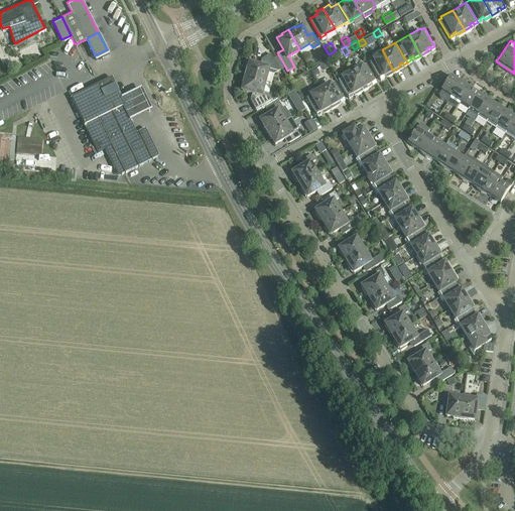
[(387,75),(393,71),(382,49),(371,56),(371,57),(369,59),(378,76),(379,76),(380,78),(383,76),(382,74),(385,72),(387,75)]
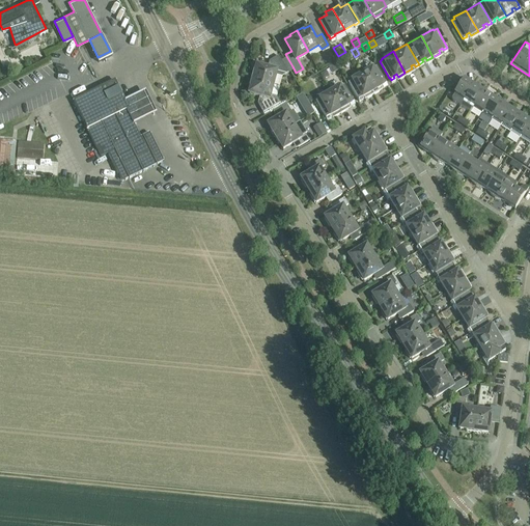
[(253,68),(251,76),(265,79),(272,81),(278,83),(281,73),(287,70),(293,66),(285,54),(280,57),(278,52),(269,57),(271,61),(269,65),(267,64),(256,62),(254,68),(253,68)]
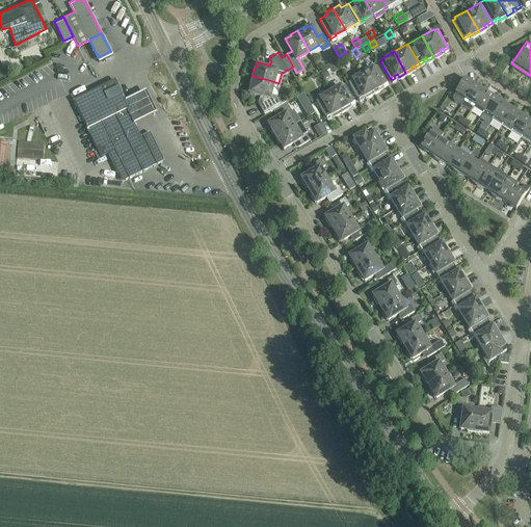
[(362,70),(374,91),(380,87),(378,84),(381,83),(382,85),(387,83),(386,80),(387,80),(376,63),(373,64),(372,63),(362,70)]
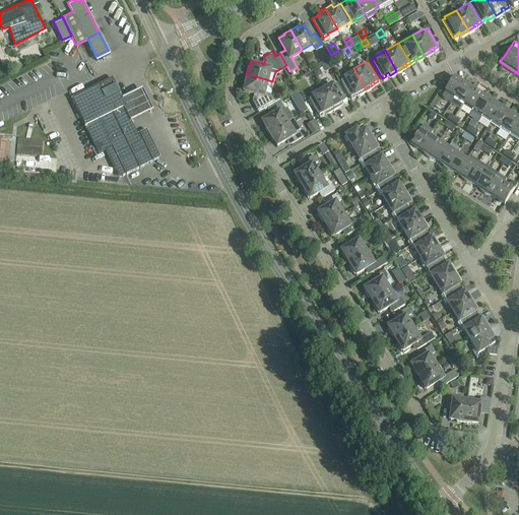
[(318,65),(312,68),(316,74),(321,71),(318,65)]
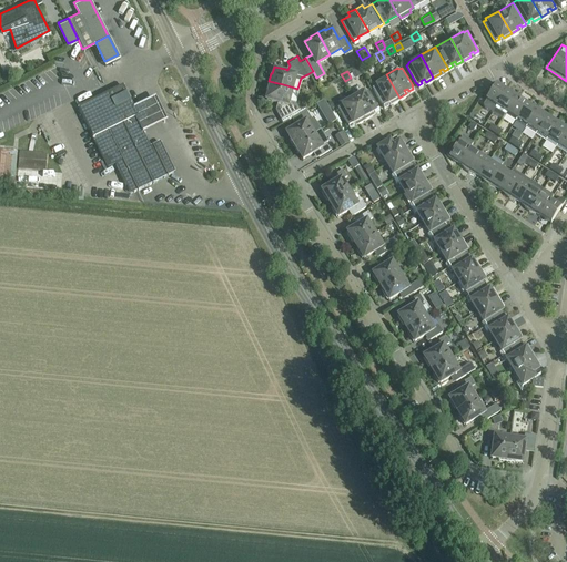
[(392,102),(400,98),(386,74),(374,81),(374,82),(371,84),(382,103),(383,105),(387,103),(386,101),(390,99),(392,102)]
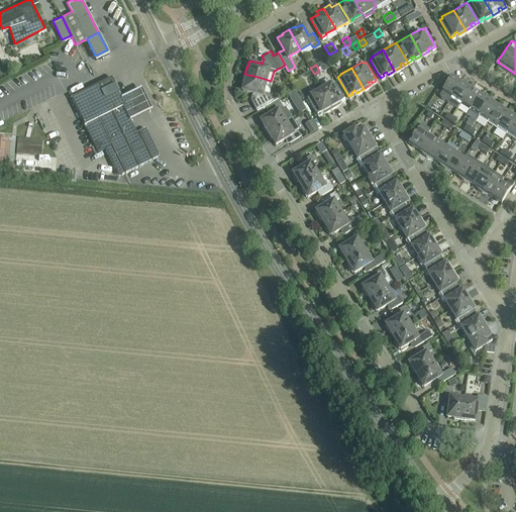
[(269,91),(271,81),(244,74),(242,81),(243,81),(241,88),(254,91),(253,95),(249,97),(255,106),(272,97),(269,91)]
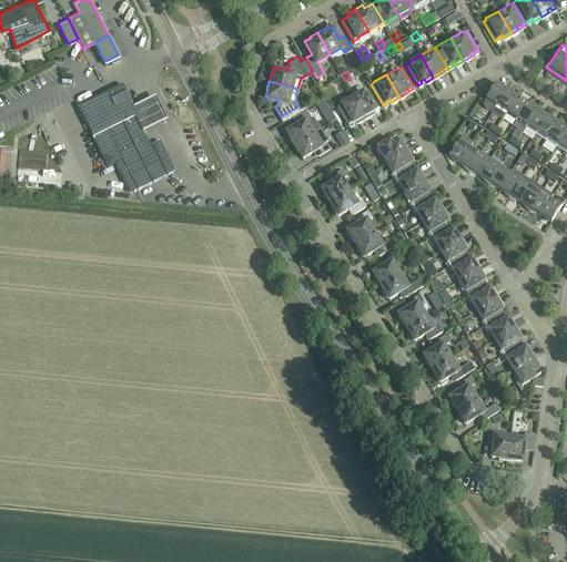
[(485,96),(484,99),(483,101),(483,102),(484,104),(492,109),(494,105),(505,89),(505,88),(494,81),(490,81),(489,82),(488,84),(489,87),(490,88),(485,96)]
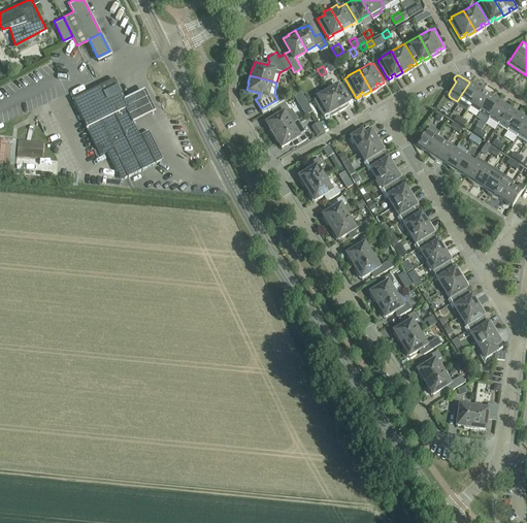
[(120,177),(142,166),(162,157),(147,128),(139,133),(132,119),(126,105),(128,104),(124,96),(114,76),(71,97),(99,153),(105,150),(120,177)]
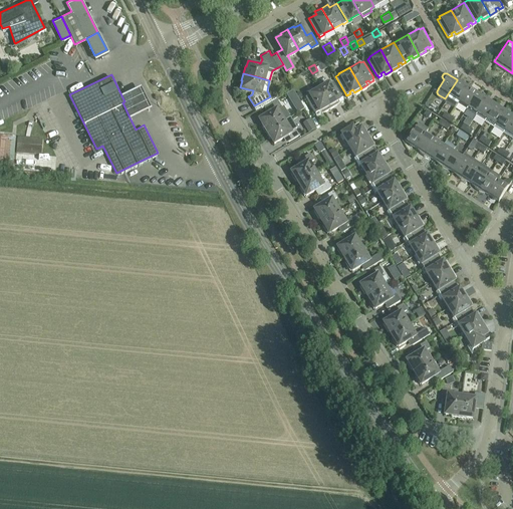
[(317,85),(329,105),(336,102),(334,99),(337,98),(338,100),(342,97),(341,95),(332,78),(329,80),(328,79),(317,85)]
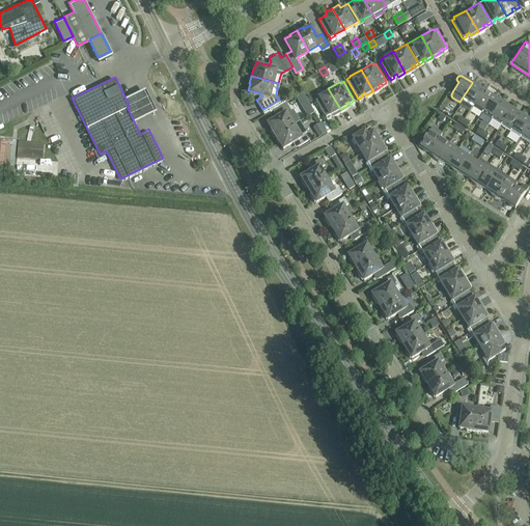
[(472,83),(462,99),(459,102),(469,108),(471,104),(471,105),(472,104),(481,88),(472,82),(472,83)]
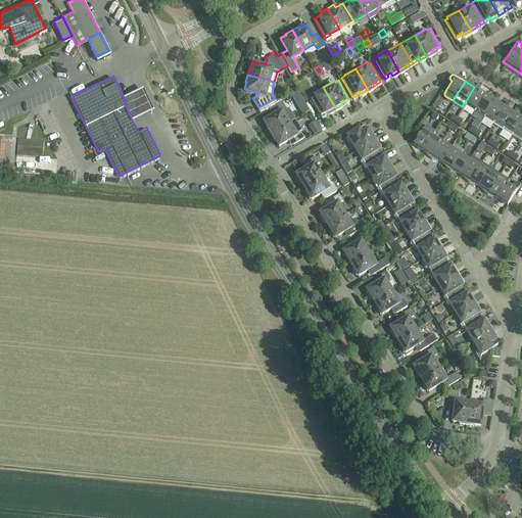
[(143,85),(123,95),(127,103),(125,104),(131,118),(153,107),(143,85)]
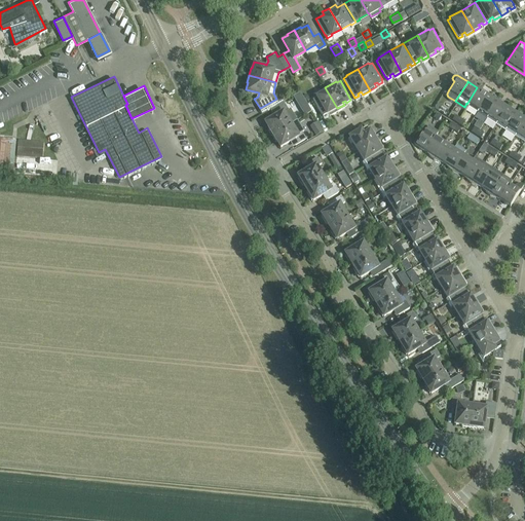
[(330,112),(337,108),(325,87),(313,94),(314,95),(311,97),(322,114),(323,116),(327,114),(326,111),(329,110),(330,112)]
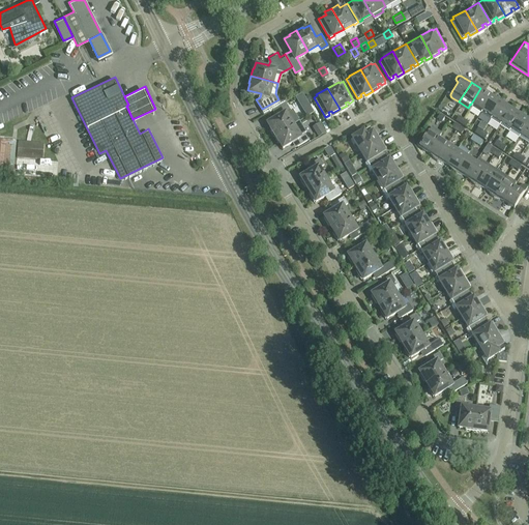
[(471,104),(470,105),(479,110),(490,94),(480,88),(471,104)]
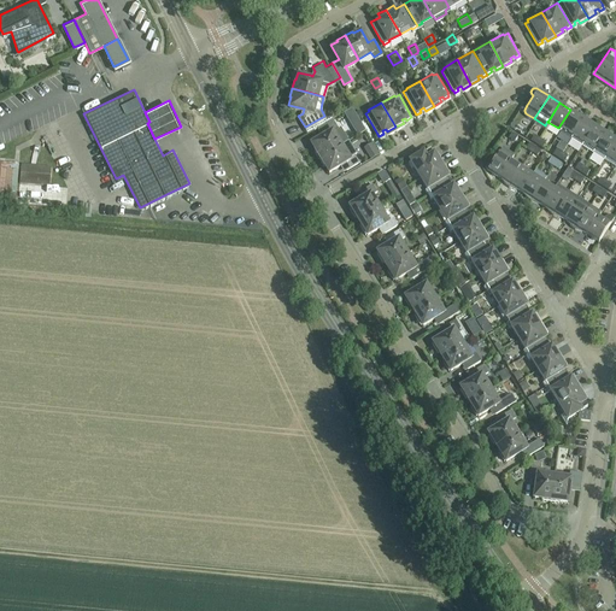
[(570,110),(558,128),(569,135),(582,117),(570,110)]
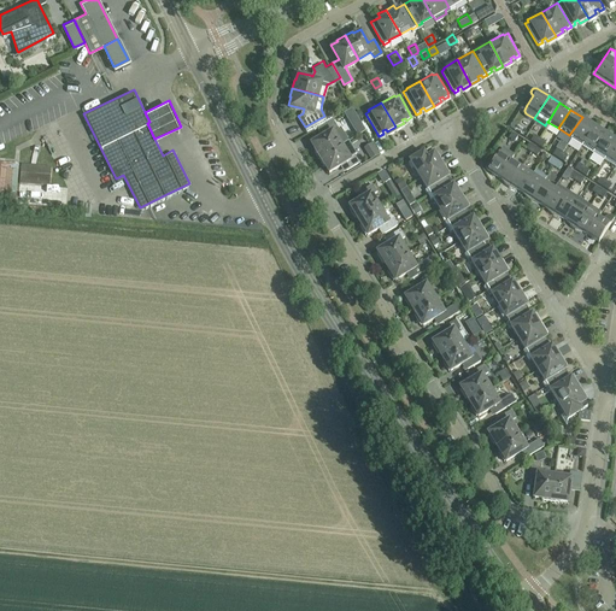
[(321,134),(310,140),(315,147),(314,148),(318,156),(341,141),(347,137),(339,124),(336,125),(333,118),(332,116),(316,124),(321,134)]
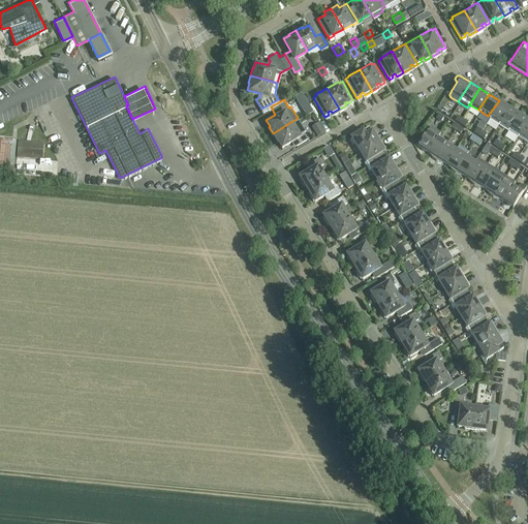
[(499,100),(488,116),(498,122),(508,105),(499,100)]
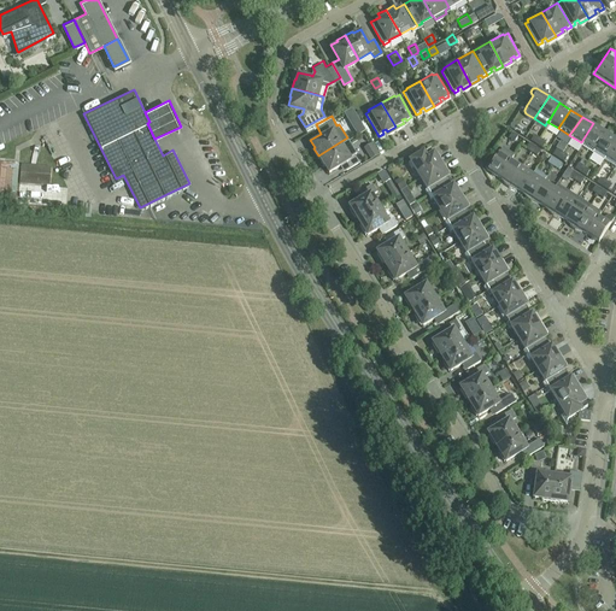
[(593,123),(581,142),(592,150),(604,130),(593,123)]
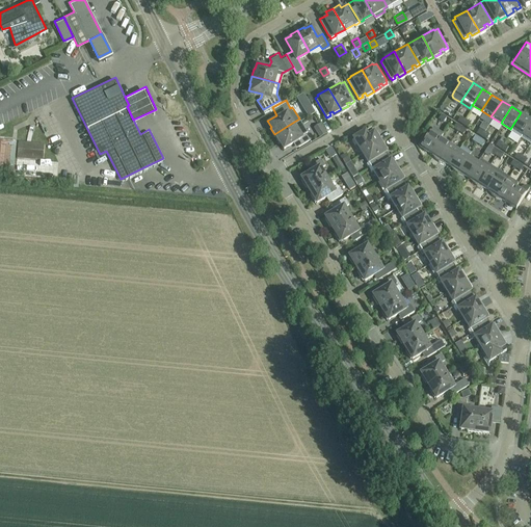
[(521,112),(510,129),(520,135),(530,119),(521,112)]
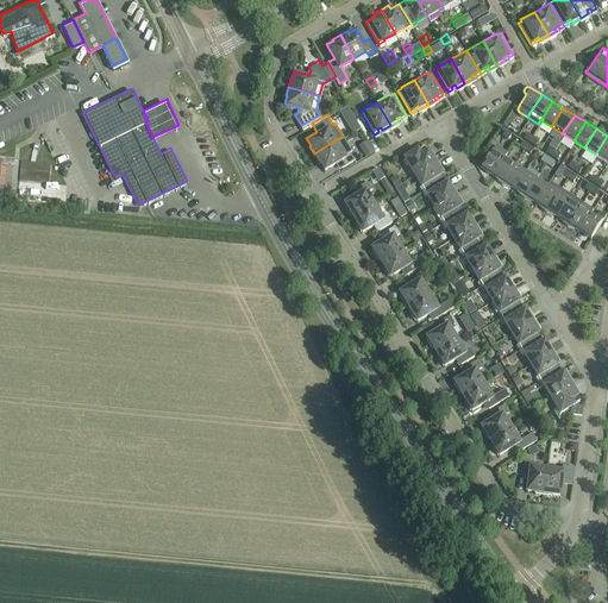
[(337,139),(314,154),(319,161),(320,161),(324,167),(334,161),(337,158),(340,164),(353,156),(349,149),(351,148),(343,136),(337,139)]
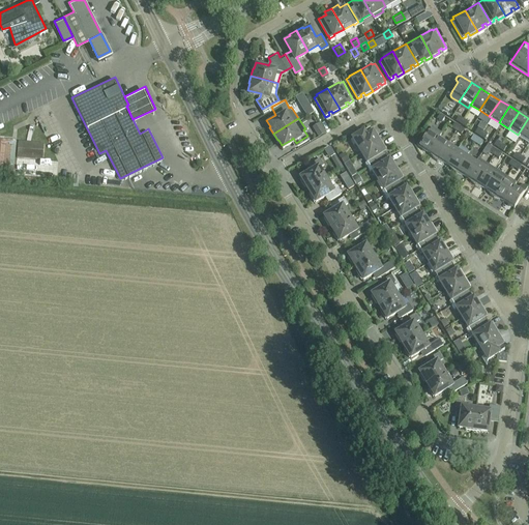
[(528,118),(518,135),(527,141),(528,137),(528,118)]
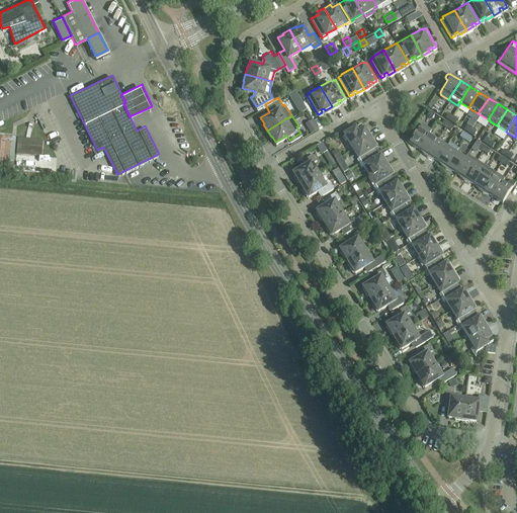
[(416,146),(418,147),(420,143),(427,133),(431,126),(421,120),(413,134),(411,133),(409,133),(408,134),(407,135),(406,137),(407,139),(416,147),(416,146)]
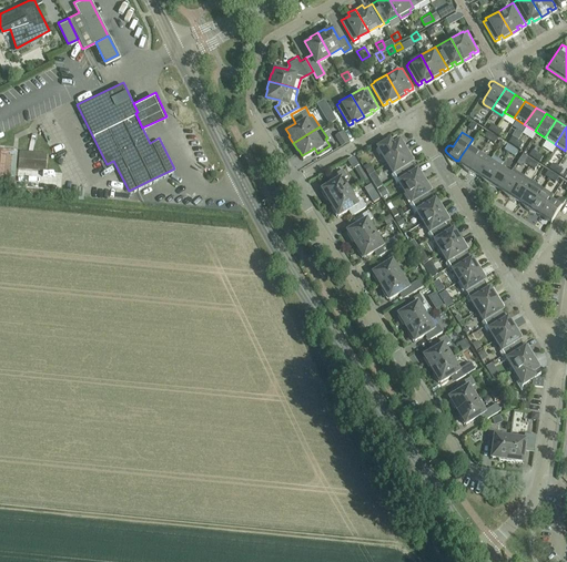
[(345,133),(337,138),(341,143),(348,139),(345,133)]
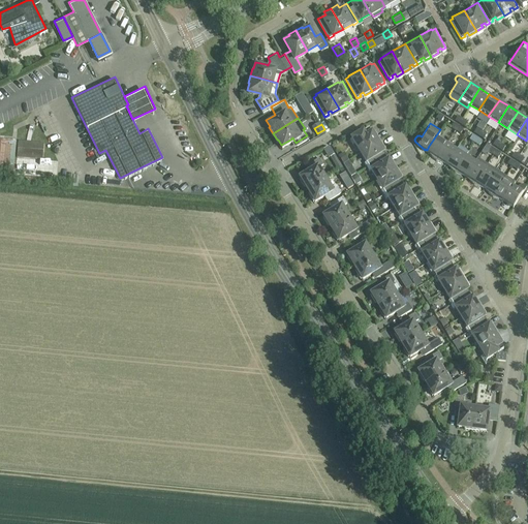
[(352,141),(358,150),(379,137),(375,130),(372,132),(368,125),(351,135),(349,137),(351,141),(352,141)]
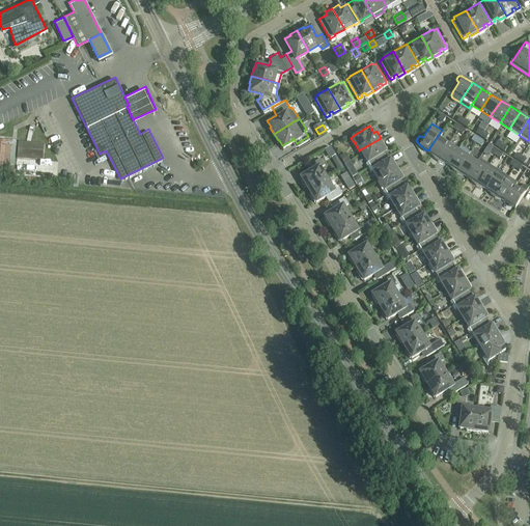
[(430,146),(428,150),(433,153),(431,155),(437,159),(447,141),(438,136),(430,146)]
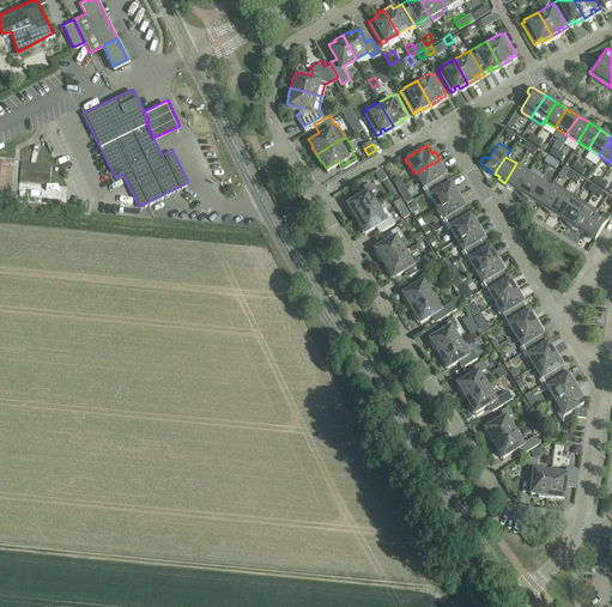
[(49,181),(52,163),(22,159),(19,178),(49,181)]
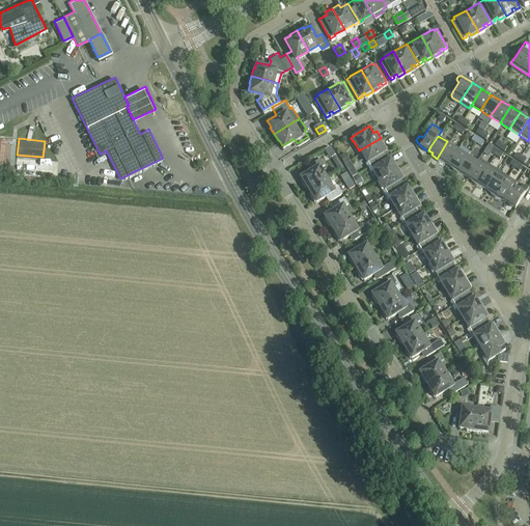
[(365,161),(367,165),(386,154),(382,146),(385,144),(381,138),(359,150),(365,161)]
